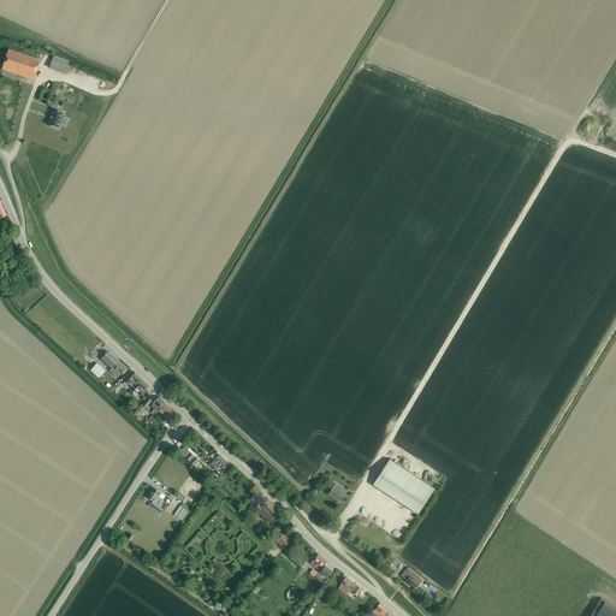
[(34,80),(40,60),(9,49),(1,70),(34,80)]
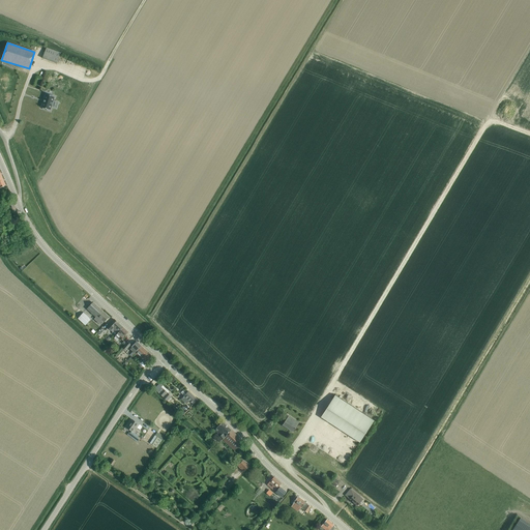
[(57,63),(59,57),(60,53),(46,48),(42,58),(57,63)]
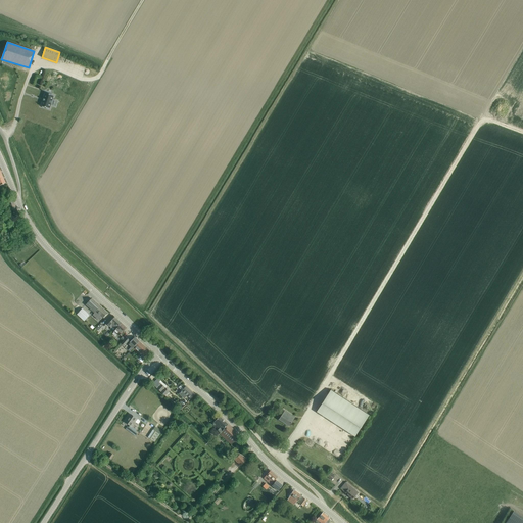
[(32,96),(33,92),(29,91),(26,100),(41,104),(42,99),(32,96)]
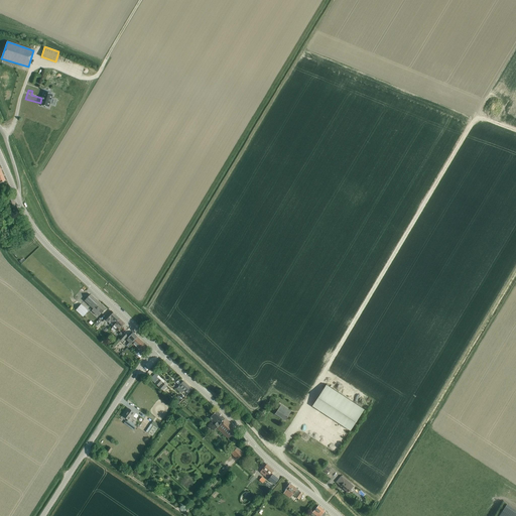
[(44,92),(40,105),(48,108),(52,94),(44,92)]
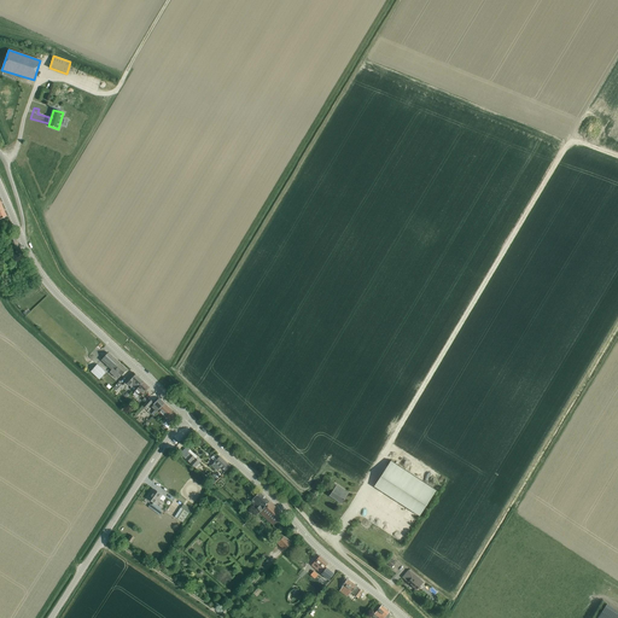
[(21,250),(13,232),(9,234),(10,237),(6,239),(7,244),(10,250),(15,248),(17,252),(21,250)]
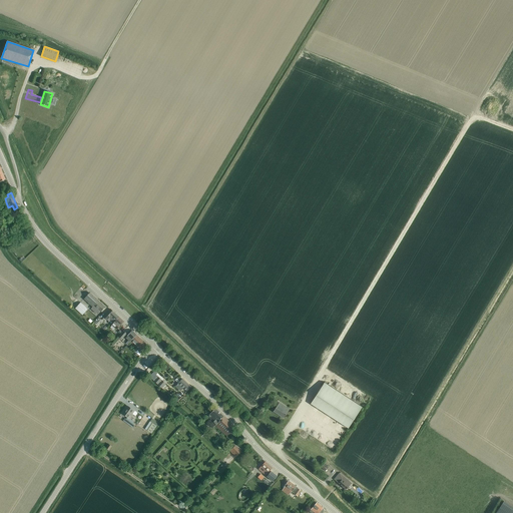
[(101,312),(105,308),(89,293),(84,299),(92,307),(90,309),(95,314),(97,312),(99,310),(101,312)]
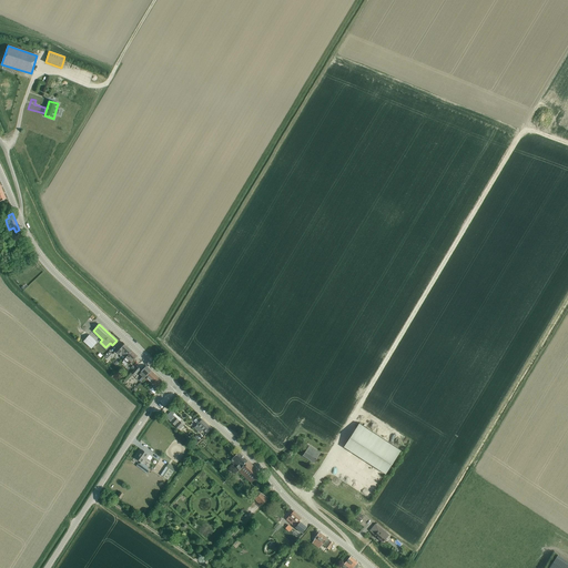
[(91,348),(98,342),(90,334),(83,342),(91,348)]
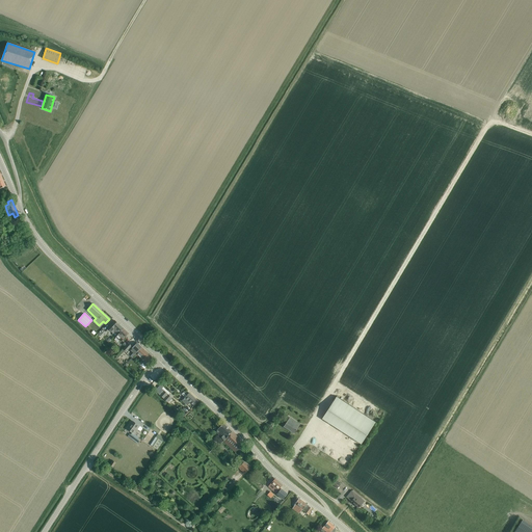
[(118,333),(123,328),(114,321),(107,328),(112,333),(115,336),(118,333)]
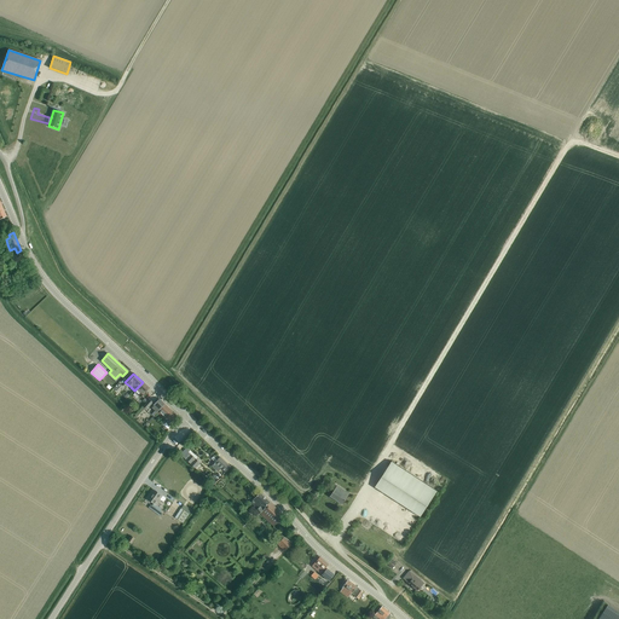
[(140,398),(145,393),(149,388),(143,382),(138,387),(139,388),(133,395),(137,398),(139,395),(140,398)]
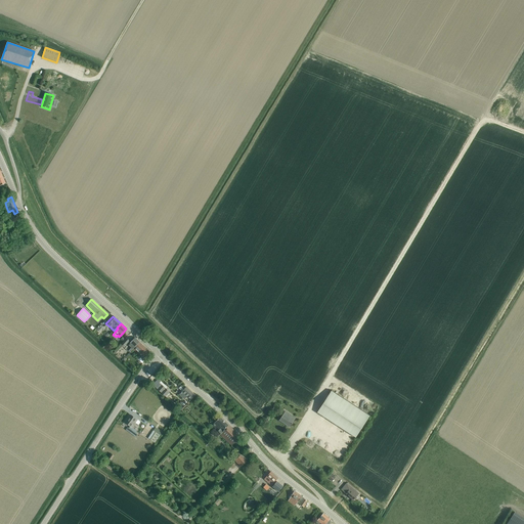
[(124,346),(129,341),(126,338),(121,344),(124,346)]
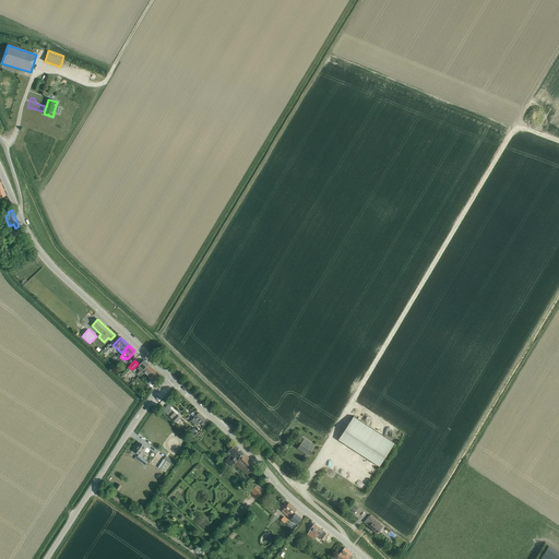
[(141,372),(149,365),(144,360),(137,368),(140,371),(138,373),(139,376),(141,372)]
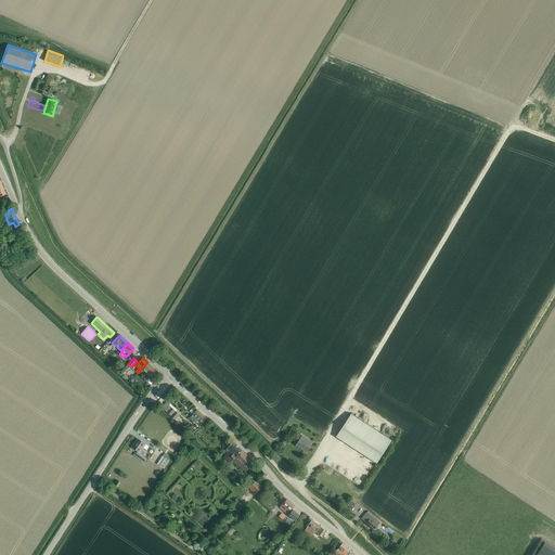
[(153,379),(158,373),(154,370),(155,369),(147,362),(140,370),(147,377),(150,375),(153,379)]
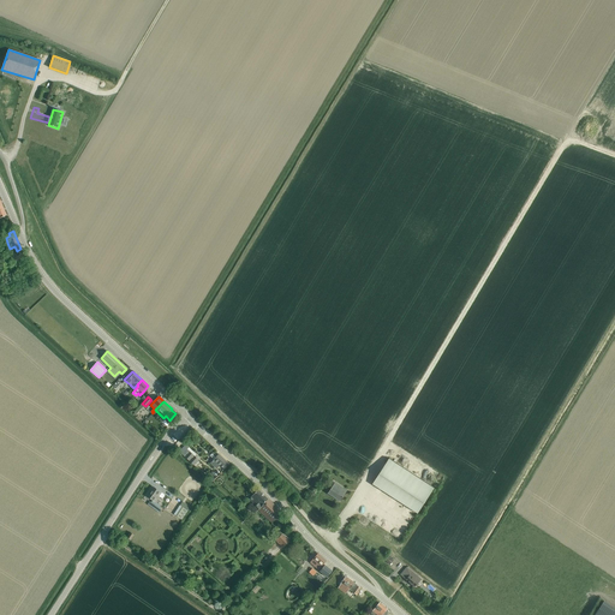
[(193,465),(198,460),(187,449),(189,448),(186,445),(180,452),(193,465)]
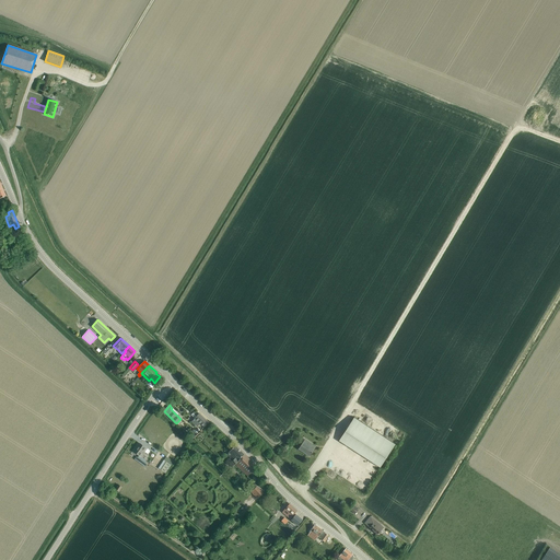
[(197,416),(194,412),(191,415),(195,418),(191,421),(197,427),(200,423),(205,427),(209,422),(199,413),(197,416)]
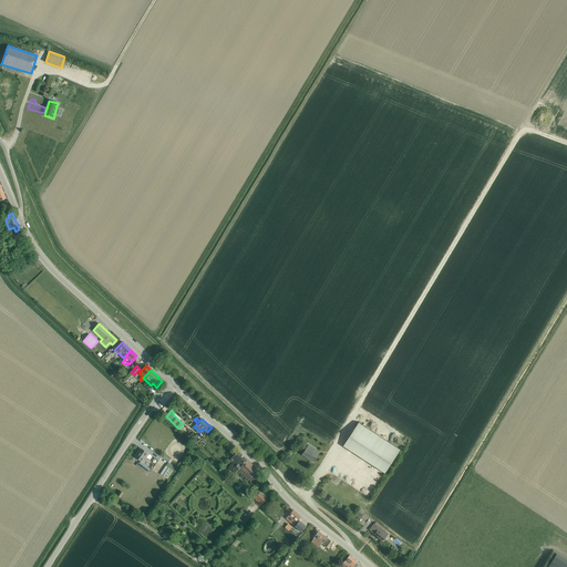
[(343,446),(385,474),(400,450),(359,423),(343,446)]
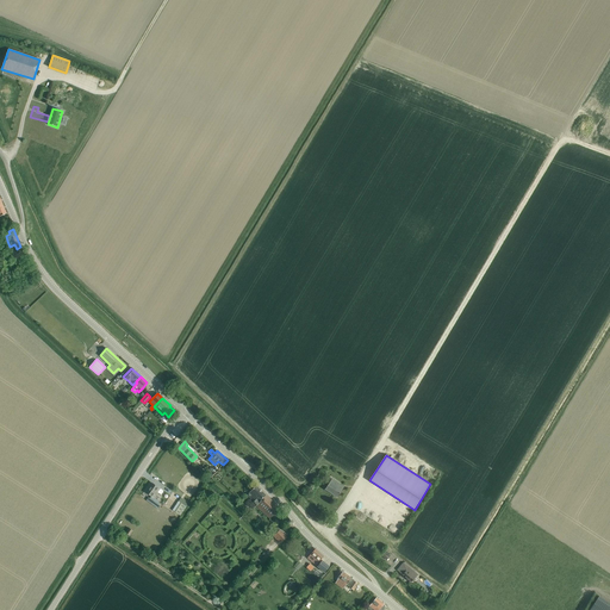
[(337,497),(344,486),(329,477),(327,481),(329,484),(325,490),(337,497)]
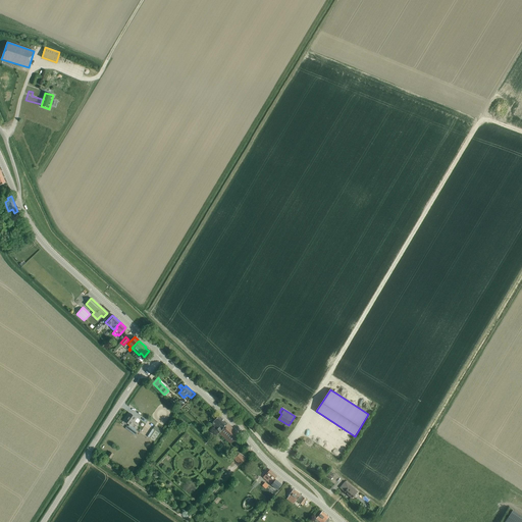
[(132,426),(138,418),(131,413),(124,421),(132,426)]
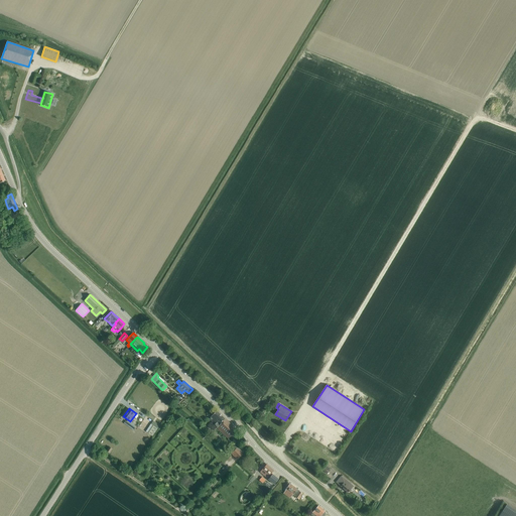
[(228,437),(233,432),(236,429),(217,410),(210,418),(218,425),(217,426),(228,437)]
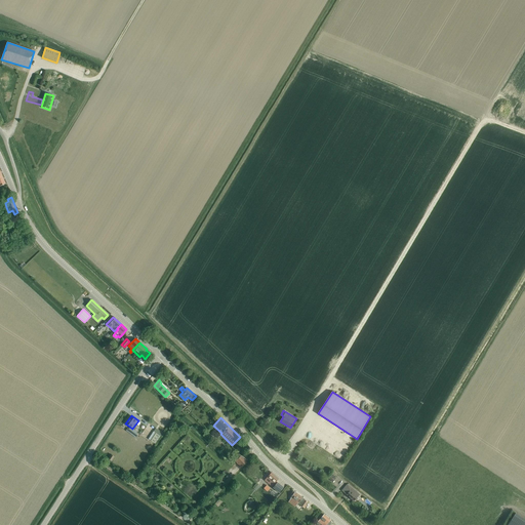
[(154,443),(158,435),(155,433),(150,440),(154,443)]
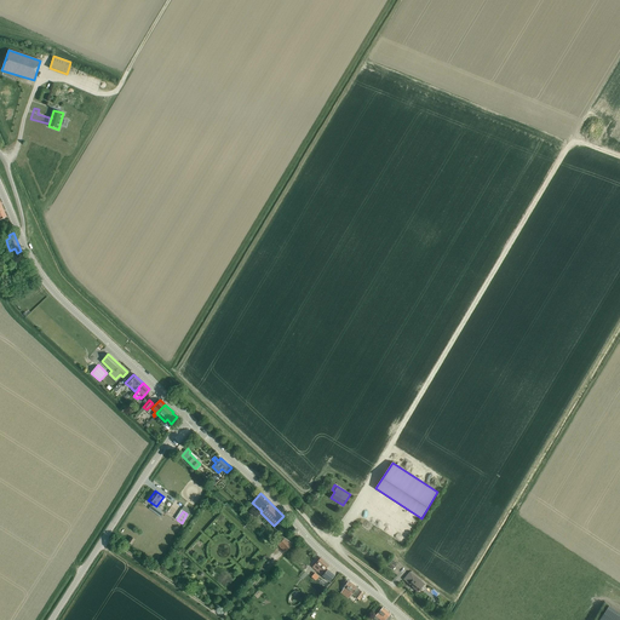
[(283,539),(277,545),(285,552),(291,546),(283,539)]
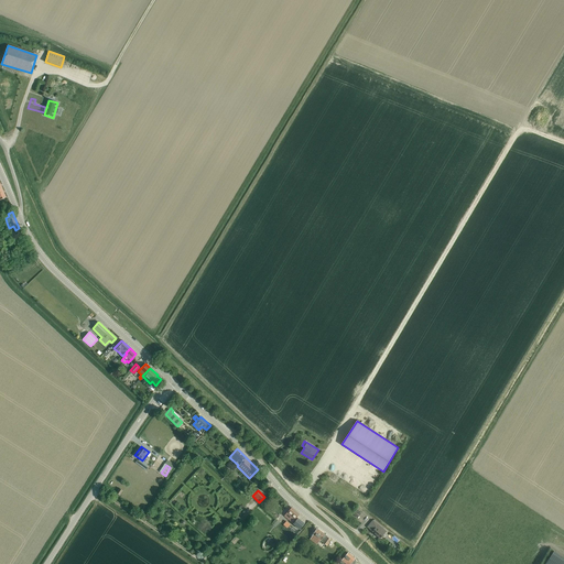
[(292,522),(293,521),(300,514),(291,507),(290,508),(291,509),(284,516),(292,522)]
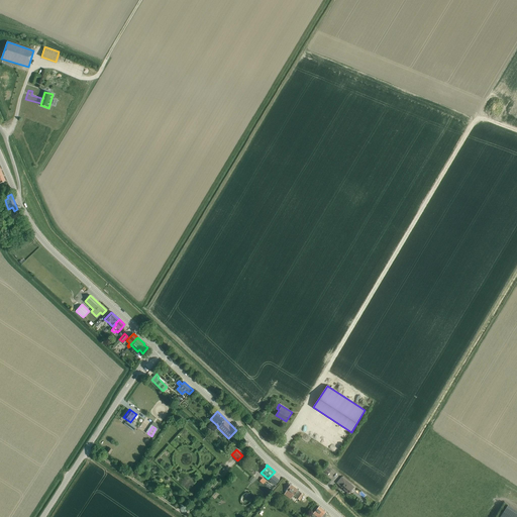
[(328,475),(331,472),(326,467),(322,471),(328,475)]
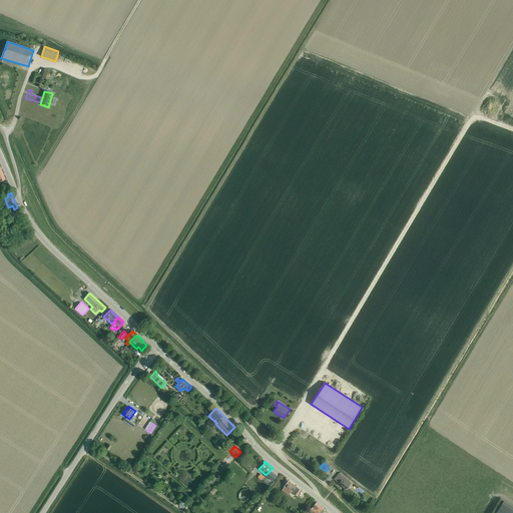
[(252,480),(258,475),(253,471),(248,475),(252,480)]
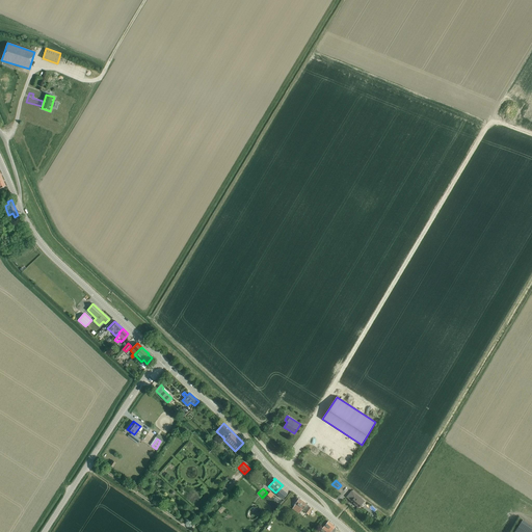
[(284,500),(285,499),(288,495),(282,489),(277,494),(284,500)]
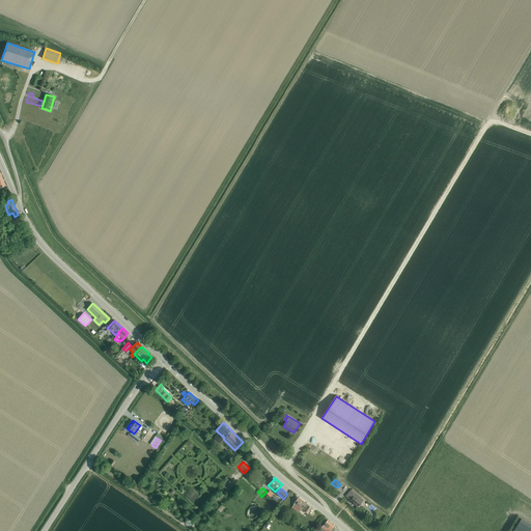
[(358,507),(364,501),(352,490),(345,496),(358,507)]
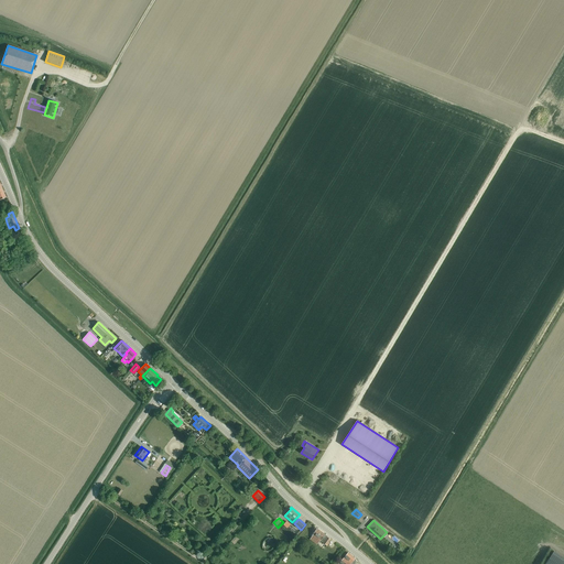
[(325,539),(327,535),(315,528),(314,529),(315,530),(311,537),(320,543),(324,538),(325,539)]
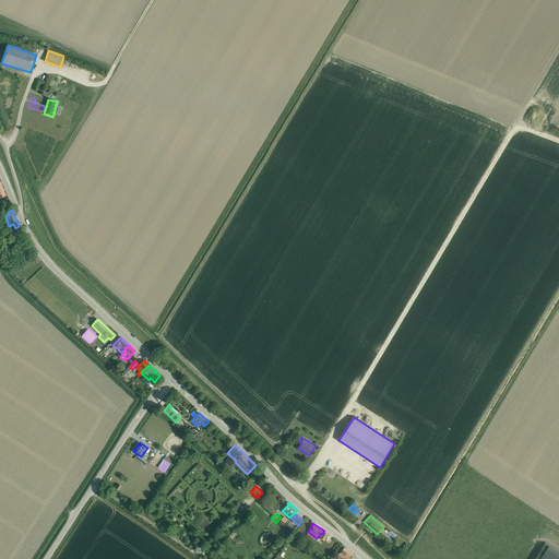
[(558,558),(558,552),(548,546),(539,558),(558,558)]
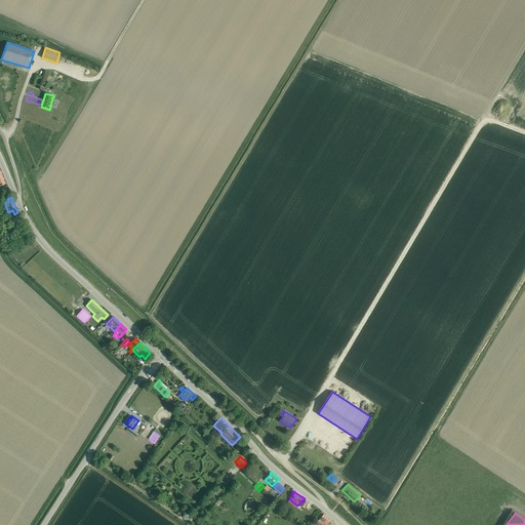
[(324,515),(318,522),(317,524),(318,524),(320,524),(321,524),(322,524),(329,524),(331,523),(329,522),(330,520),(324,515)]
